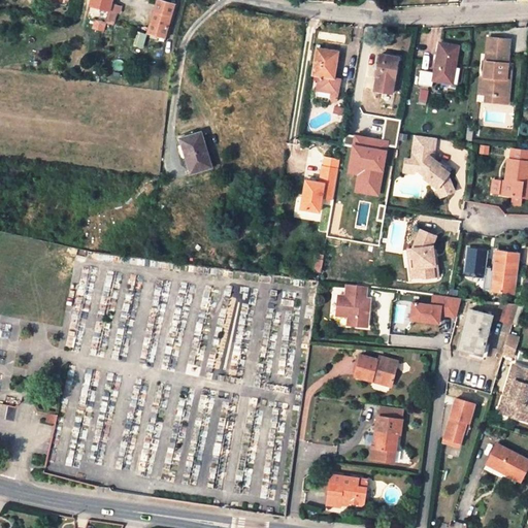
[(108,0),(90,0),(89,4),(106,9),(108,0)]
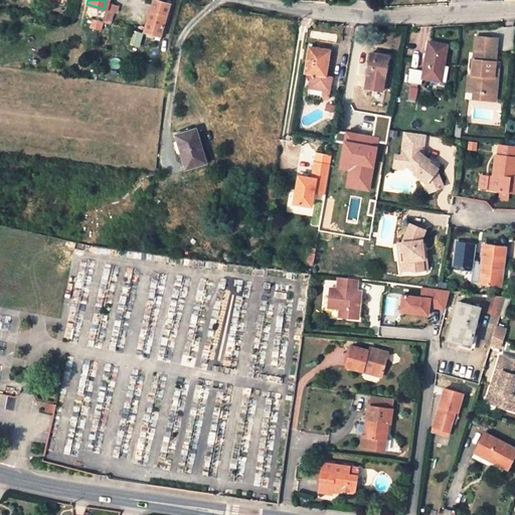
[(152,0),(143,31),(153,33),(159,35),(170,2),(160,0),(152,0)]
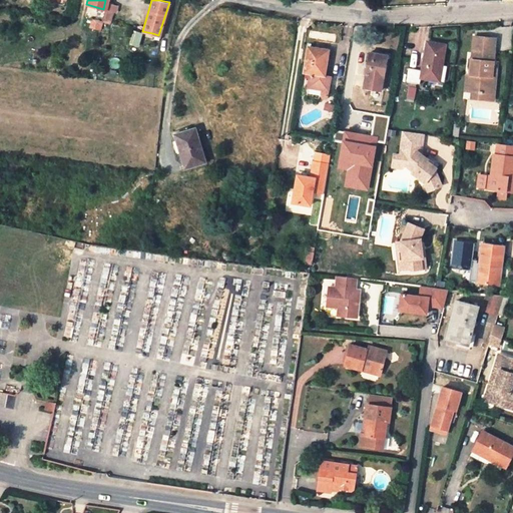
[(110,10),(103,9),(100,21),(107,22),(110,10)]
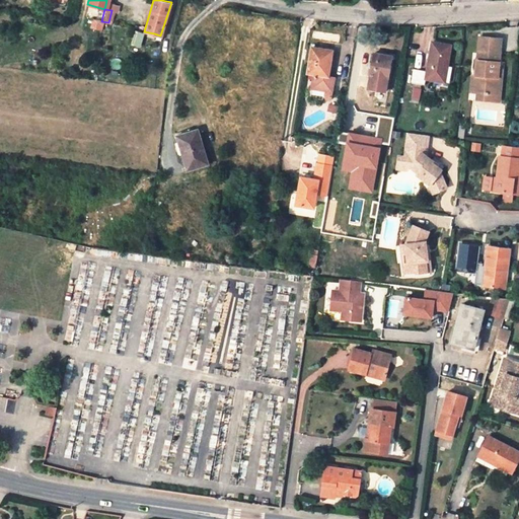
[(496,75),(497,68),(501,36),(479,34),(477,58),(474,83),(477,83),(477,91),(492,92),(493,85),(500,86),(501,76),(496,75)]
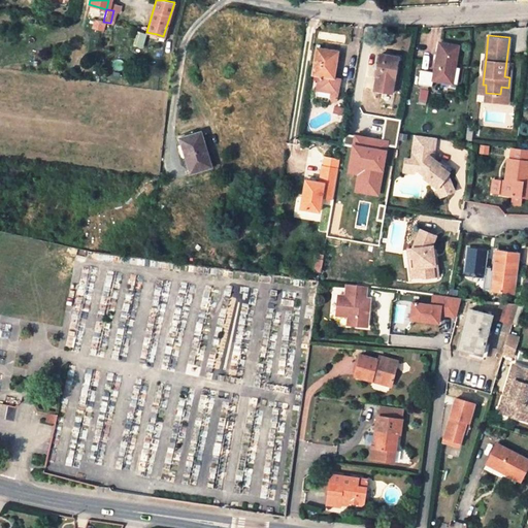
[(432,78),(451,83),(454,66),(458,44),(439,41),(433,71),(419,68),(417,83),(431,86),(432,78)]
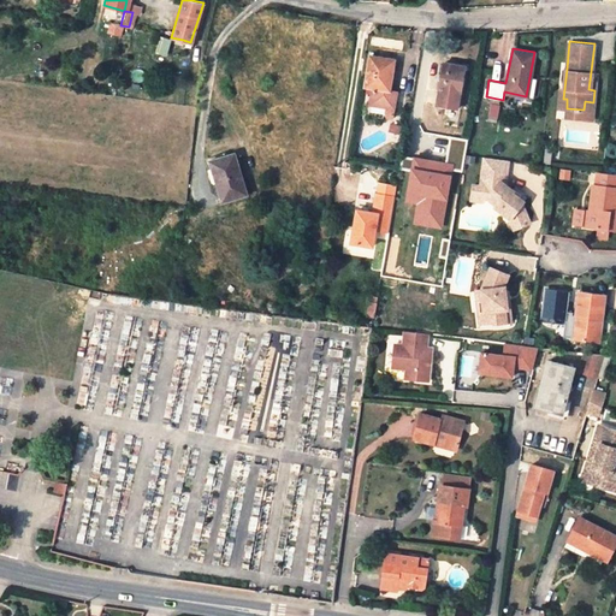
[(390,92),(395,59),(371,55),(366,87),(373,88),(371,105),(395,108),(397,93),(390,92)]
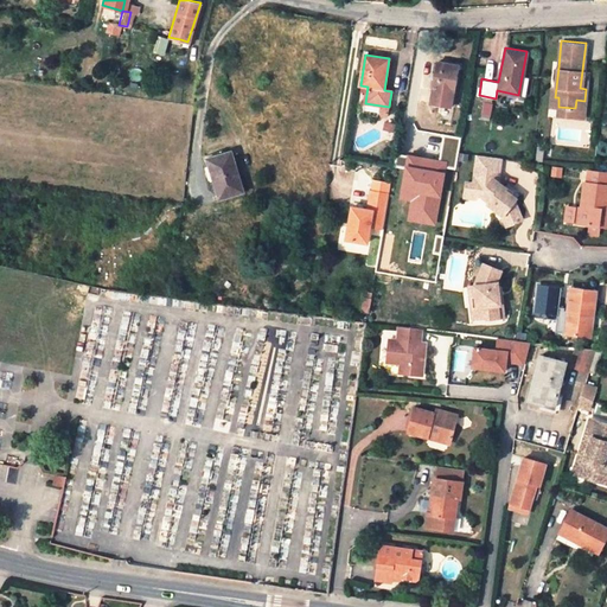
[(438,62),(435,75),(434,80),(433,89),(434,89),(432,98),(451,102),(452,93),(453,93),(458,65),(438,62)]
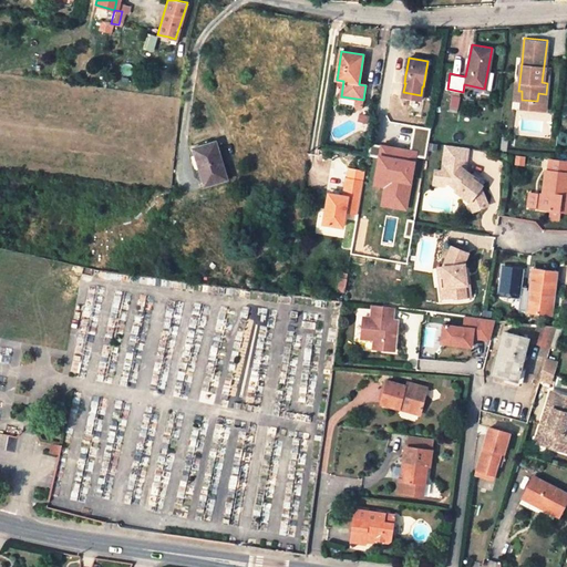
[(537,101),(522,100),(521,106),(545,110),(546,94),(538,93),(537,101)]
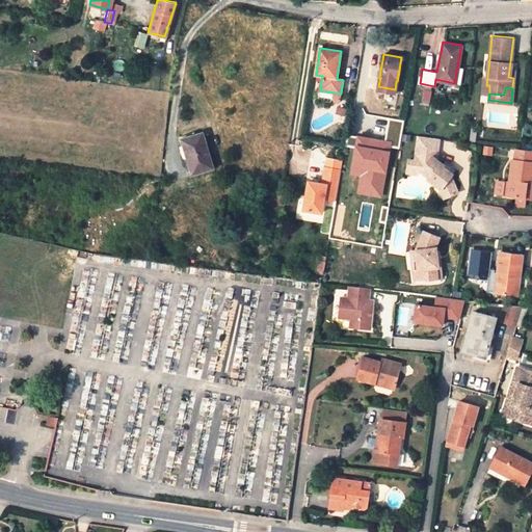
[(183,137),(192,167),(194,173),(214,166),(203,132),(183,137)]
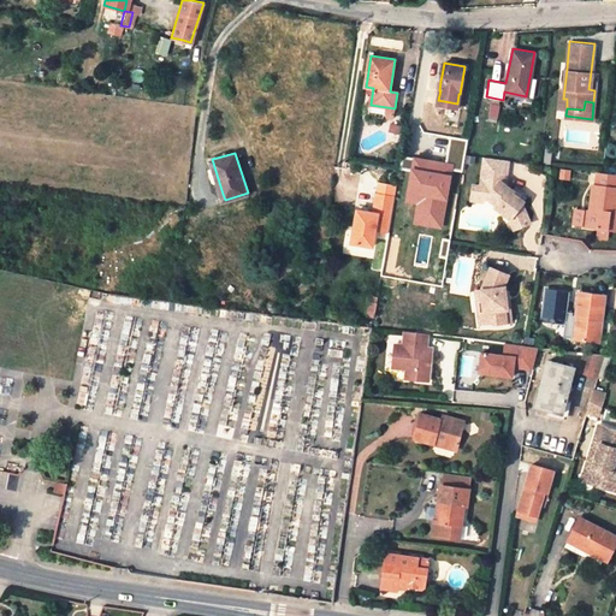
[(510,194),(513,191),(505,184),(509,160),(485,157),(480,184),(473,184),(472,193),(480,193),(480,190),(487,190),(487,196),(484,201),(491,207),(492,206),(507,219),(508,219),(511,231),(527,225),(521,206),(520,207),(517,205),(514,201),(515,199),(510,194)]
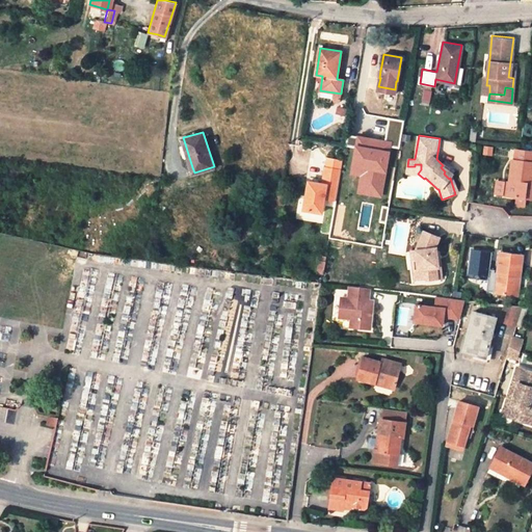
[(353,174),(362,176),(358,193),(381,197),(391,143),(360,138),(353,174)]
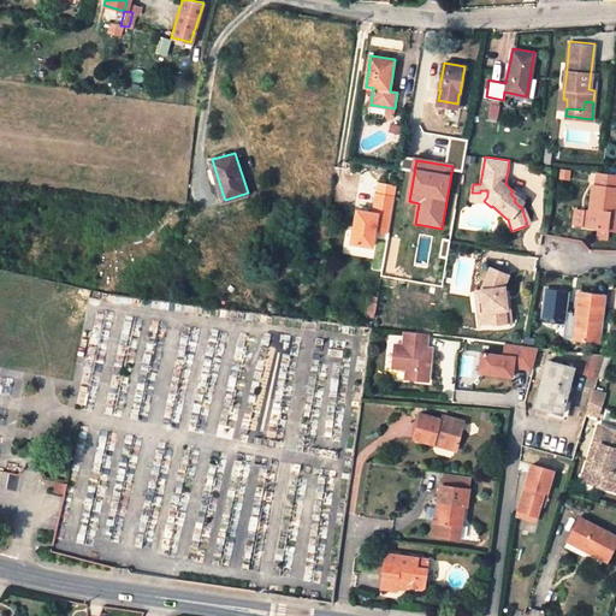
[(600,172),(598,185),(615,188),(615,175),(603,173),(600,172)]
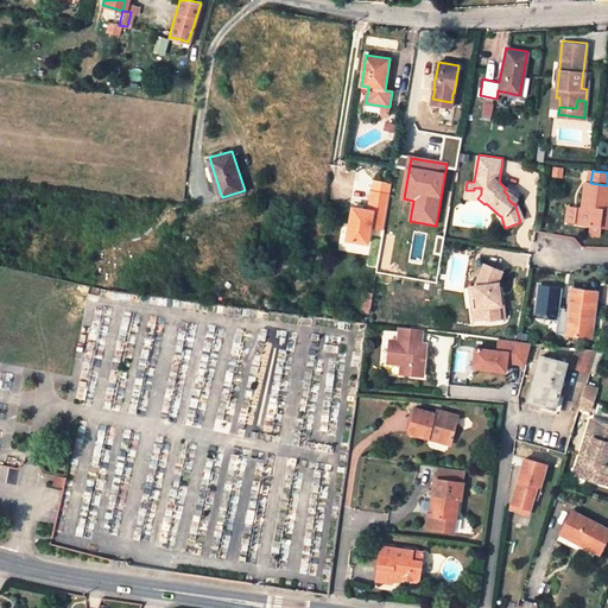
[(372,179),(371,190),(390,194),(392,183),(372,179)]
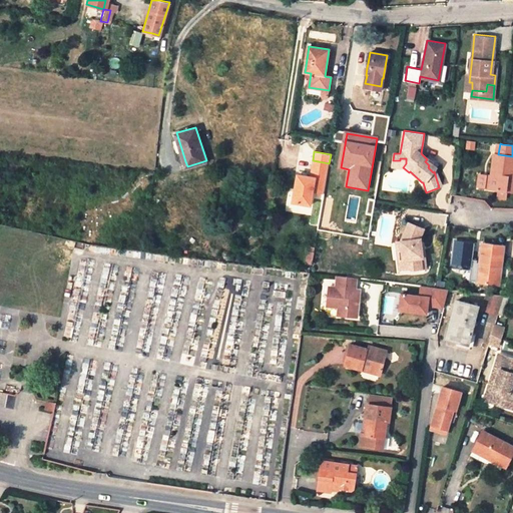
[(512,192),(512,156),(498,154),(496,154),(493,176),(490,175),(488,189),(500,191),(500,188),(507,189),(506,192),(512,192)]
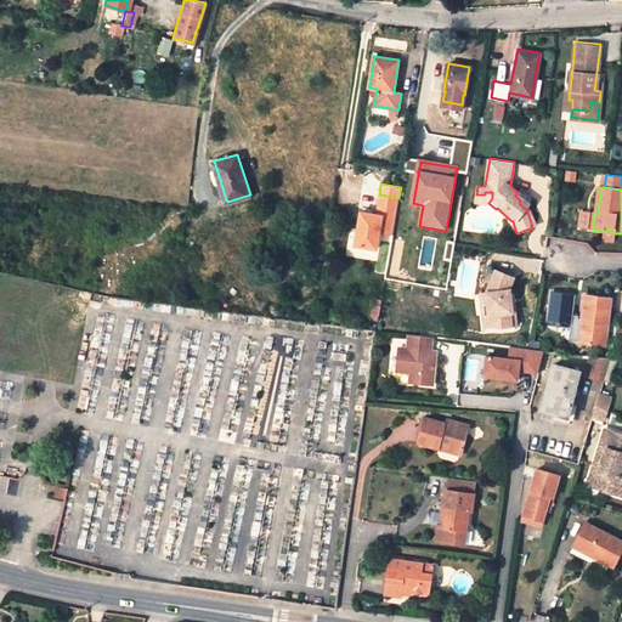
[(487,204),(488,203),(492,198),(492,192),(485,192),(485,194),(476,194),(475,202),(487,204)]
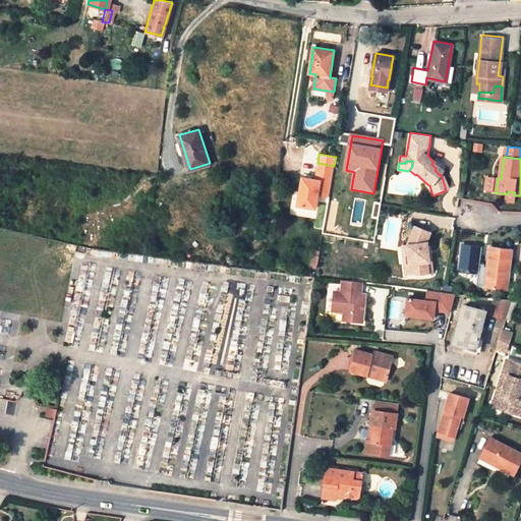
[(435,170),(438,173),(443,168),(435,161),(433,162),(431,164),(436,168),(435,170)]
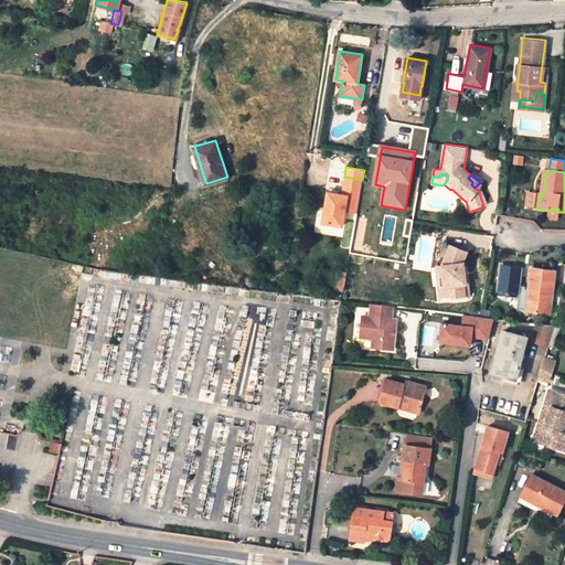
[(341,194),(338,194),(338,198),(333,198),(333,193),(324,192),(320,222),(341,225),(343,210),(356,212),(362,180),(344,177),(341,194)]
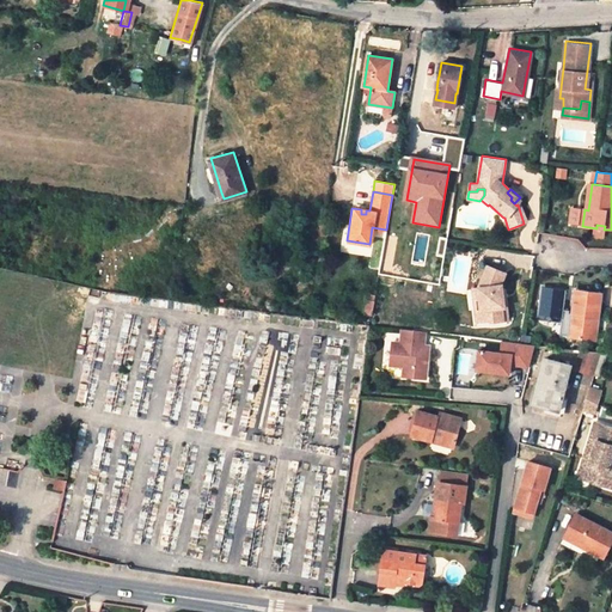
[(502,306),(505,306),(501,285),(506,273),(489,267),(479,288),(478,288),(481,310),(476,311),(478,322),(490,319),(491,322),(503,320),(502,306)]
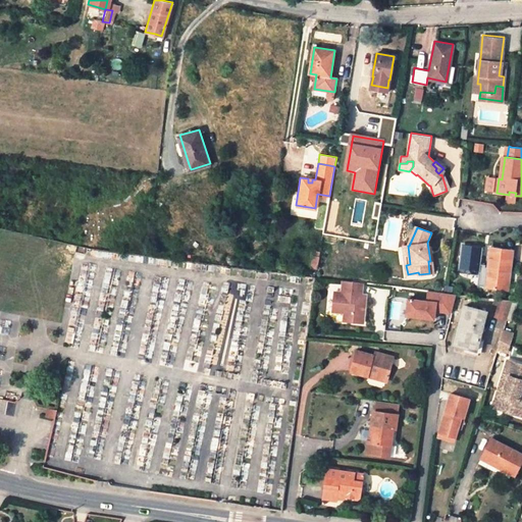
[(480,246),(462,245),(460,268),(478,269),(480,246)]
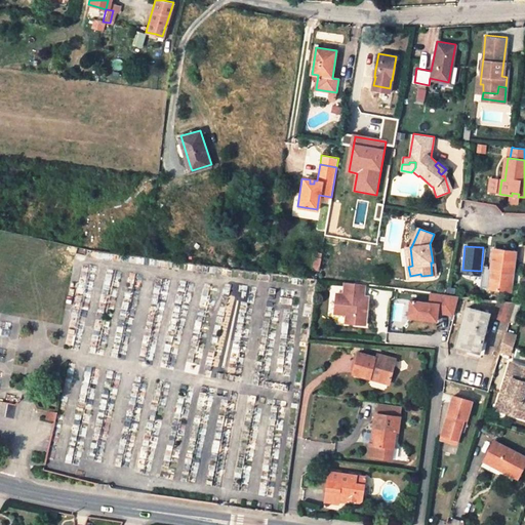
[(517,252),(492,249),(488,289),(509,291),(511,272),(515,273),(517,252)]
